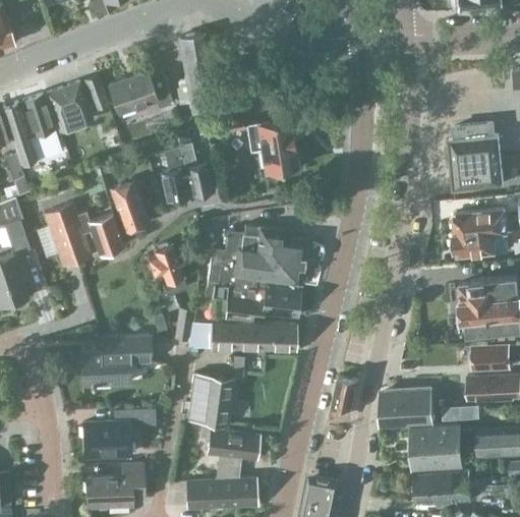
[(519,0),(457,0),(458,9),(519,4),(519,0)]
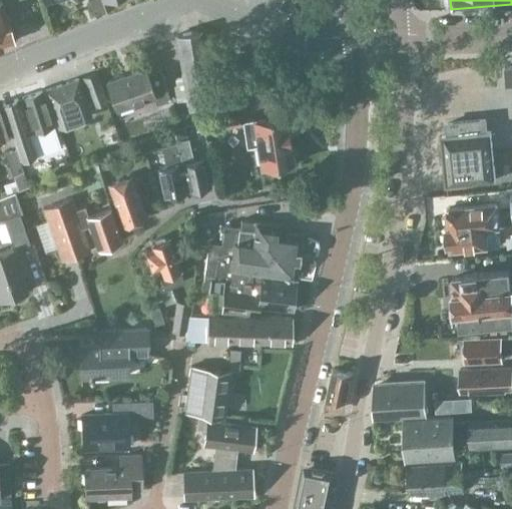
[(0,4),(0,49),(14,45),(13,42),(14,42),(11,29),(10,29),(2,4),(0,4)]
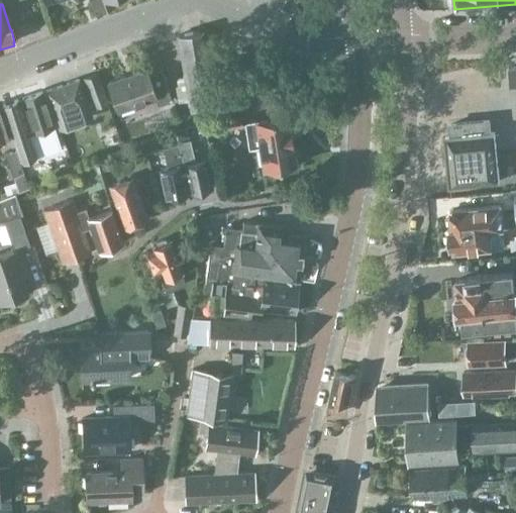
[(218,107),(205,34),(178,39),(185,80),(178,81),(180,90),(178,91),(180,105),(190,104),(191,112),(218,107)]
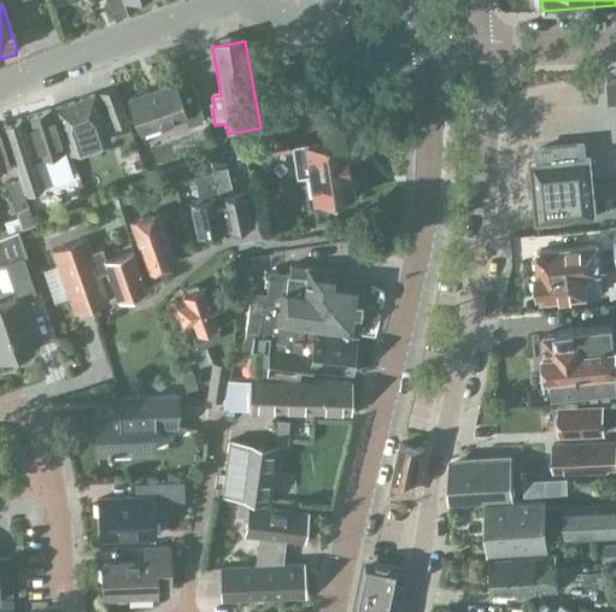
[(177,92),(176,87),(130,103),(142,136),(187,121),(189,130),(206,124),(193,87),(177,92)]
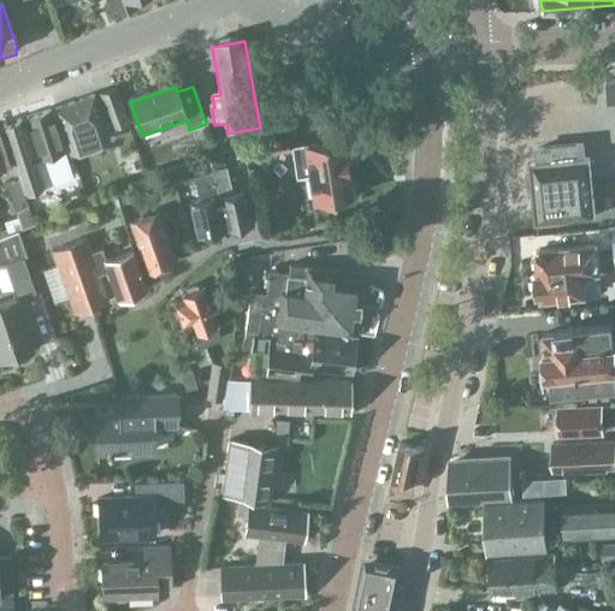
[(113,132),(129,126),(116,92),(101,98),(113,132)]
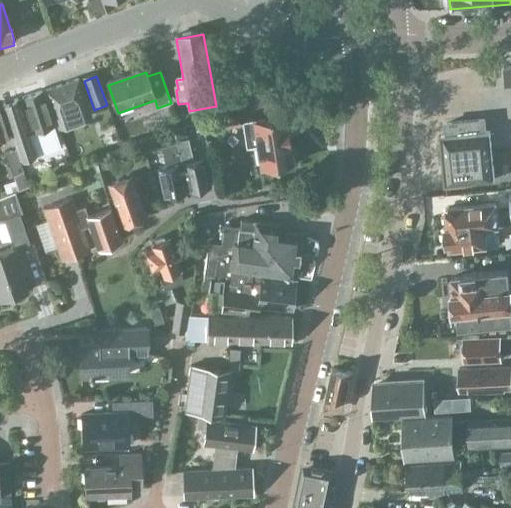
[(220,114),(267,107),(260,77),(214,88),(220,114)]
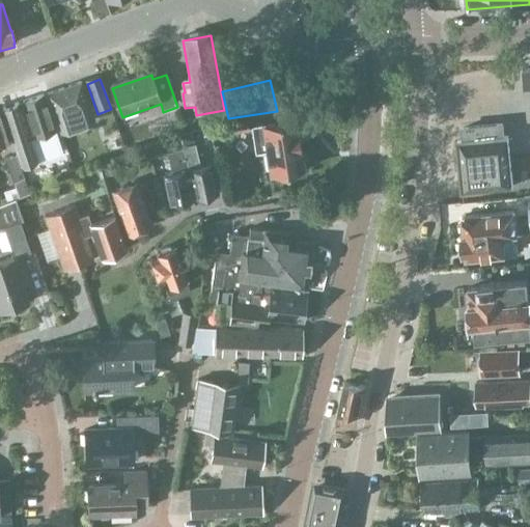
[(90,108),(83,88),(82,85),(49,98),(56,119),(61,134),(94,122),(90,108)]
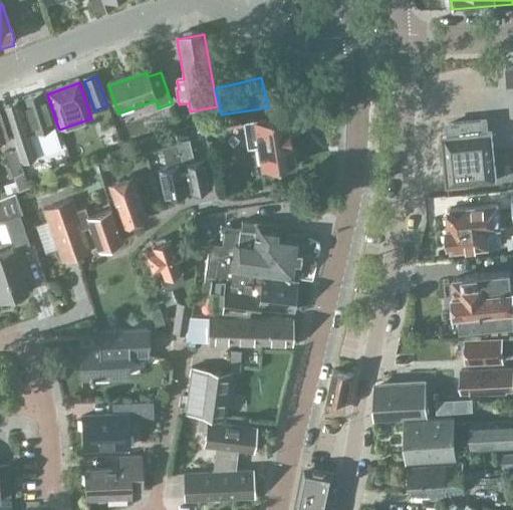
[(54,130),(43,95),(3,108),(21,164),(37,160),(24,113),(29,112),(36,136),(54,130)]
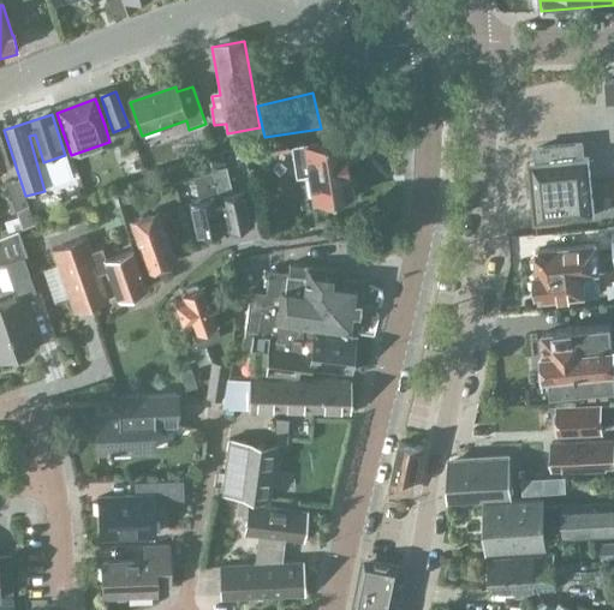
[(0,172),(11,169),(0,135),(0,172)]
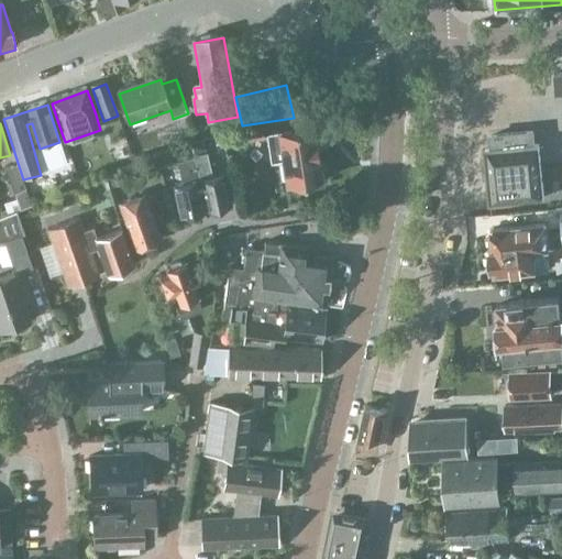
[(239,145),(265,142),(262,124),(235,128),(239,145)]
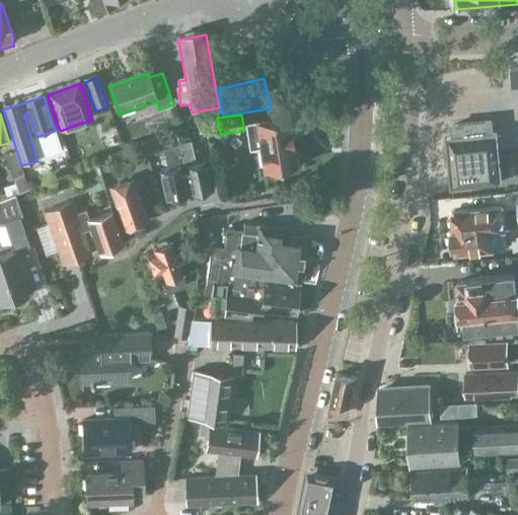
[(296,155),(290,122),(248,128),(252,151),(262,149),(266,174),(298,169),(297,165),(299,165),(298,155),(296,155)]
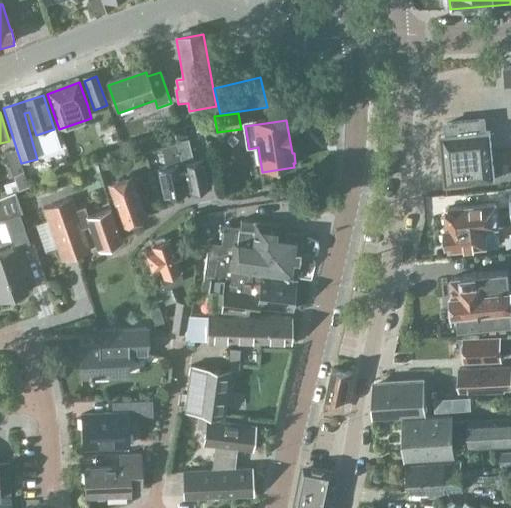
[(447,188),(495,183),(491,135),(487,135),(486,124),(445,129),(447,139),(442,140),(447,188)]
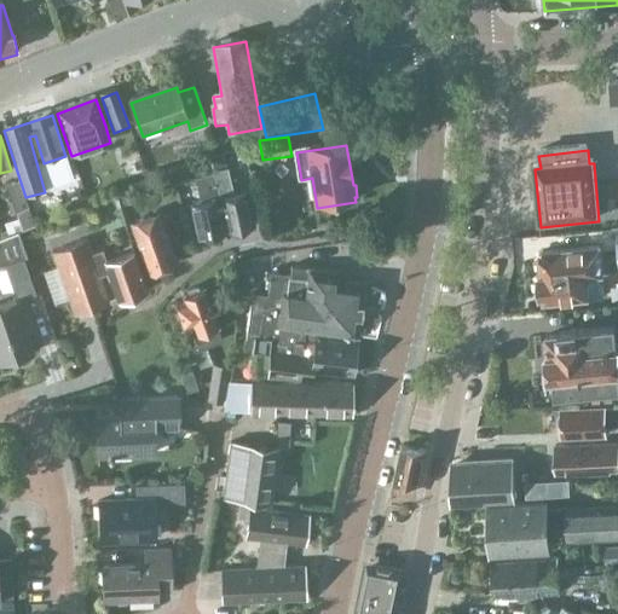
[(224,158),(212,162),(214,173),(226,171),(224,158)]
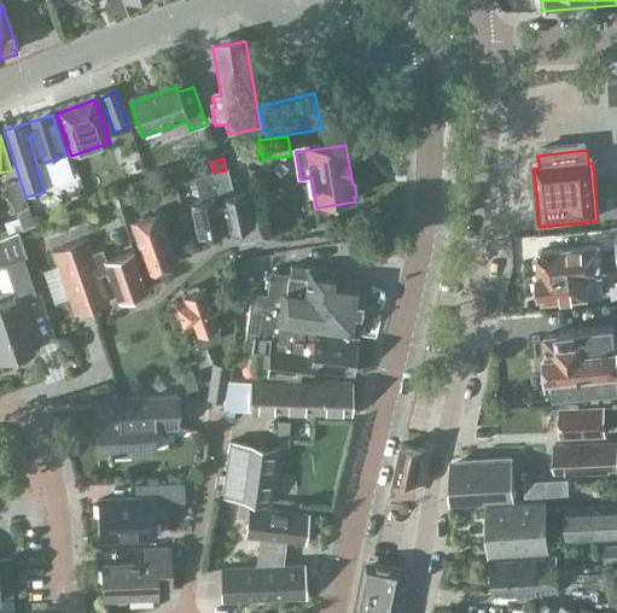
[(210,164),(193,169),(196,181),(201,180),(213,176),(210,164)]
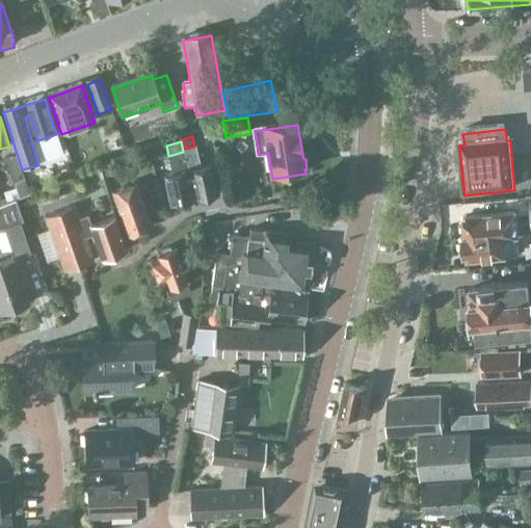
[(218,196),(219,196),(213,167),(201,170),(196,149),(185,152),(194,202),(218,196)]
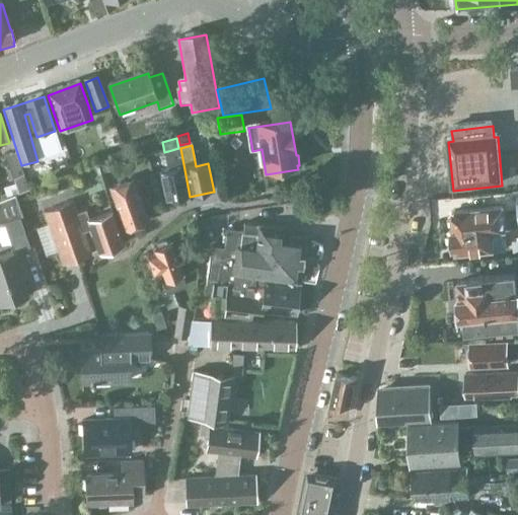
[(167,202),(190,197),(180,148),(178,148),(168,151),(164,152),(169,172),(161,173),(167,202)]
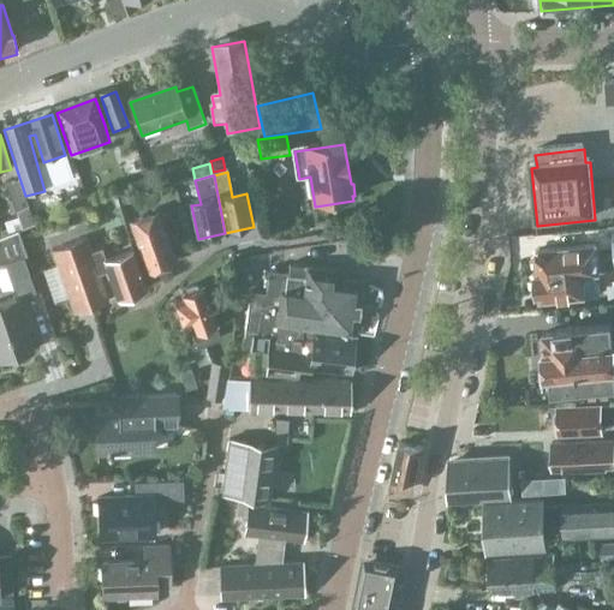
[(24,232),(36,228),(21,184),(9,189),(24,232)]
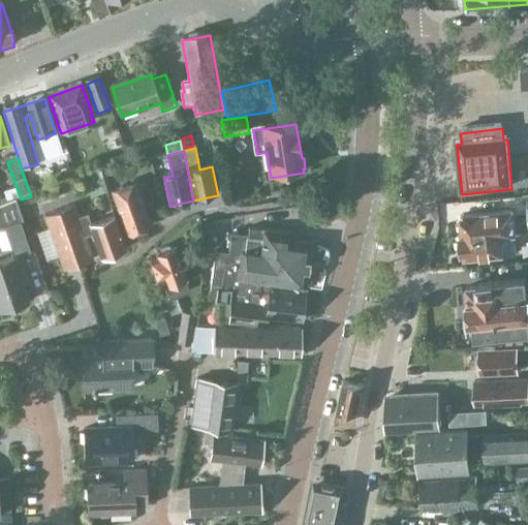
[(115,165),(103,168),(106,178),(118,174),(115,165)]
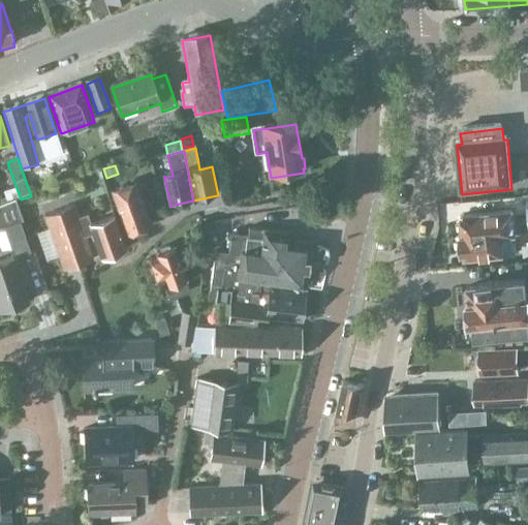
[(136,202),(132,189),(114,196),(128,237),(152,228),(143,199),(136,202)]
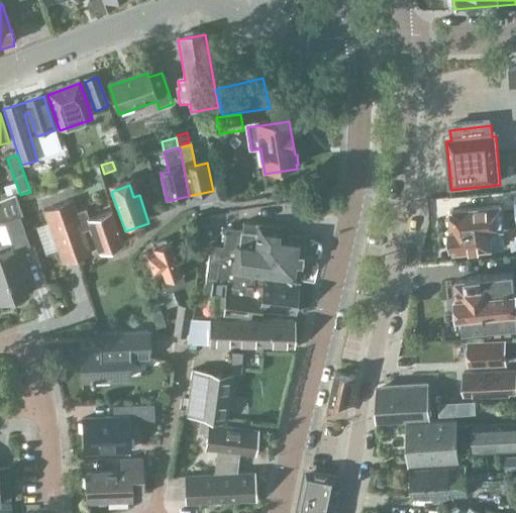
[(0,305),(28,296),(19,270),(23,269),(17,252),(31,247),(21,219),(24,218),(17,198),(0,204),(0,221),(6,224),(16,253),(0,258),(0,305)]
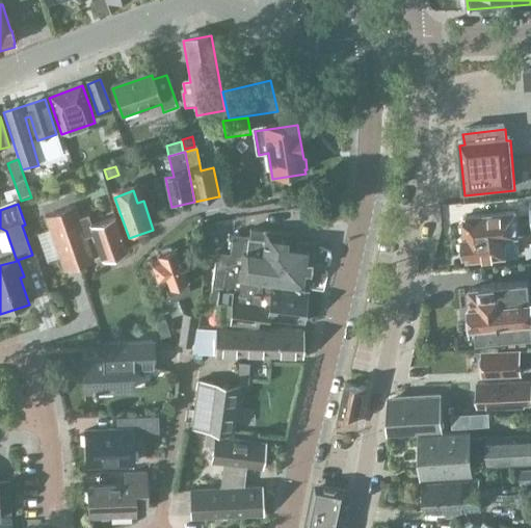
[(46,219),(51,234),(38,238),(48,264),(60,261),(64,274),(95,264),(86,240),(95,237),(103,261),(127,253),(115,220),(91,229),(88,219),(80,222),(76,209),(46,219)]
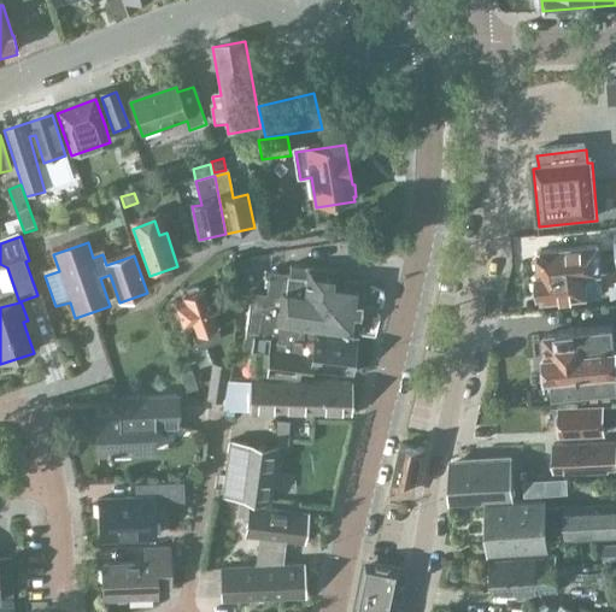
[(543,306),(584,302),(586,299),(602,298),(599,278),(602,277),(599,249),(541,254),(538,260),(543,306)]
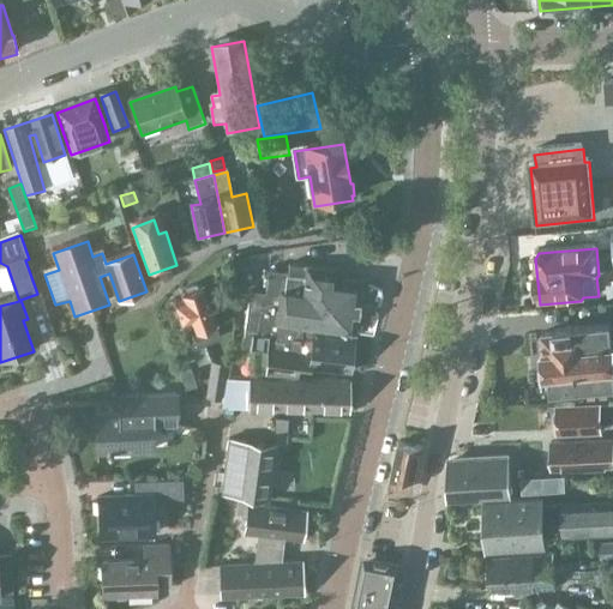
[(236,288),(248,288),(247,263),(235,263),(236,288)]
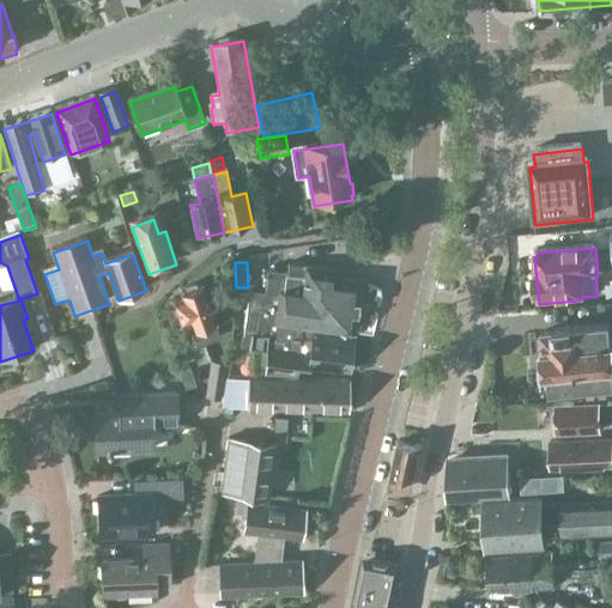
[(301,354),(302,340),(302,330),(355,336),(362,285),(335,281),(335,273),(289,267),(289,275),(268,273),(266,297),(250,295),(243,348),(268,352),(268,351),(301,354)]
